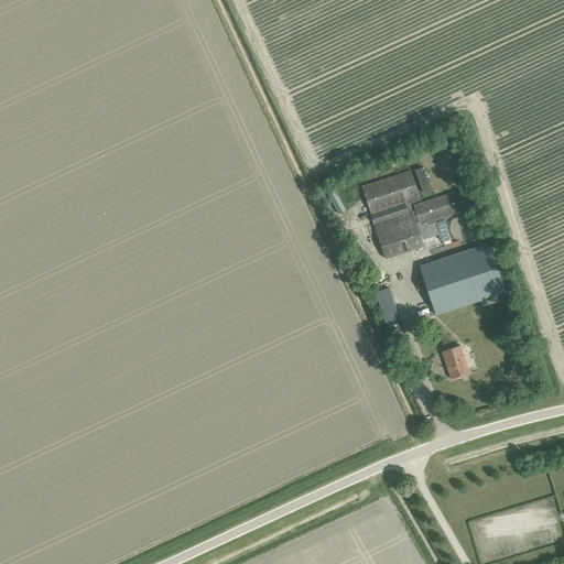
[(361,187),(371,216),(420,199),(411,171),(361,187)]
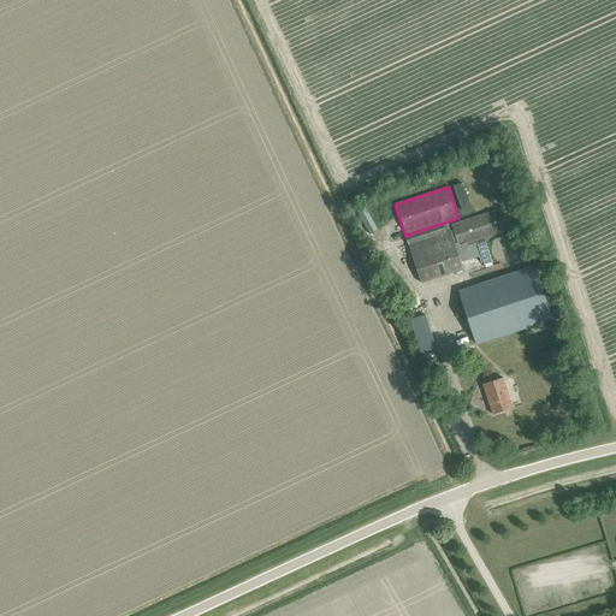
[(451,225),(454,231),(450,232),(450,231),(408,244),(421,284),(491,261),(485,241),(456,250),(454,242),(456,241),(458,247),(514,229),(507,207),(451,225)]
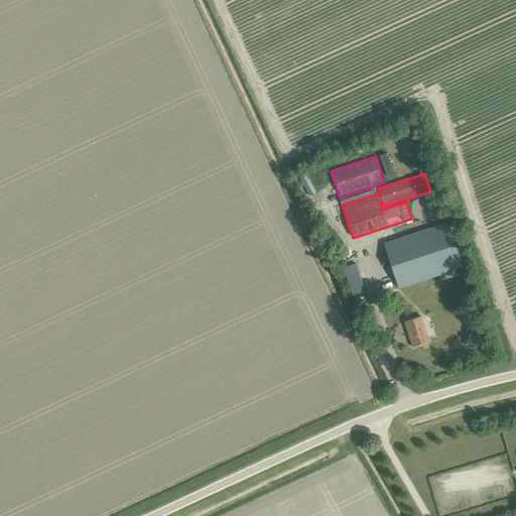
[(434,214),(435,210),(434,208),(434,206),(432,203),(430,202),(428,201),(426,200),(424,200),(420,201),(418,202),(417,203),(415,206),(414,210),(415,214),(416,216),(417,218),(420,220),(422,220),(425,220),(428,220),(432,217),(433,216),(434,214)]
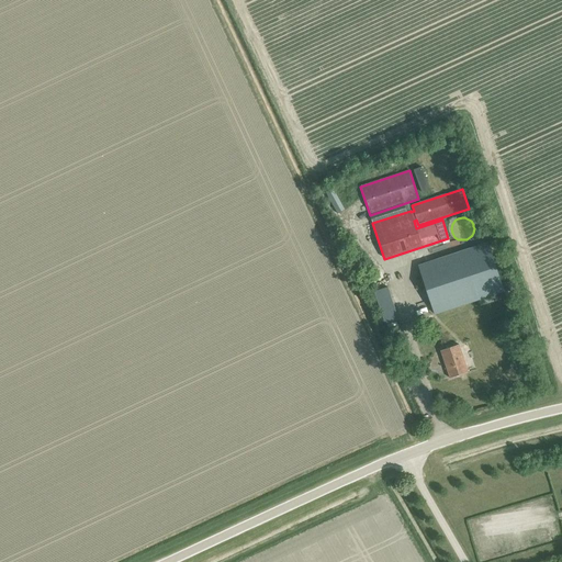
[(418,266),(435,314),(504,291),(487,243),(418,266)]
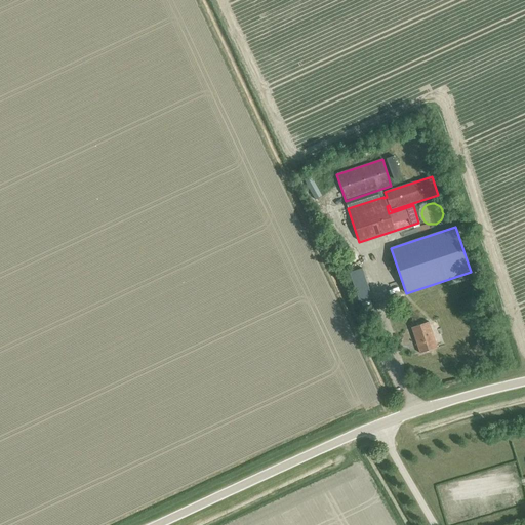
[(350,273),(360,303),(372,298),(362,269),(350,273)]
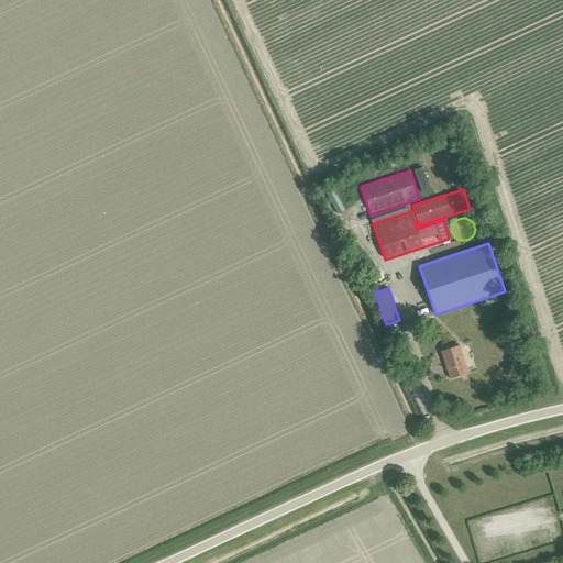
[(441,352),(442,352),(451,378),(450,378),(450,379),(468,373),(460,346),(460,345),(441,352)]
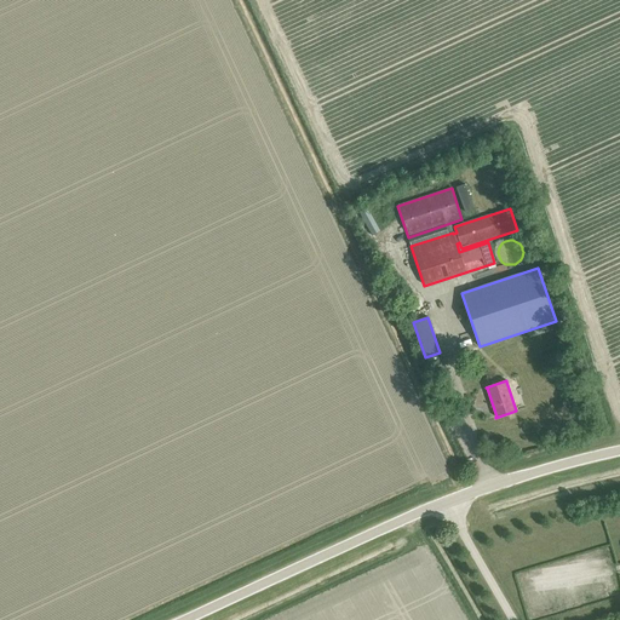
All buildings are outlined.
